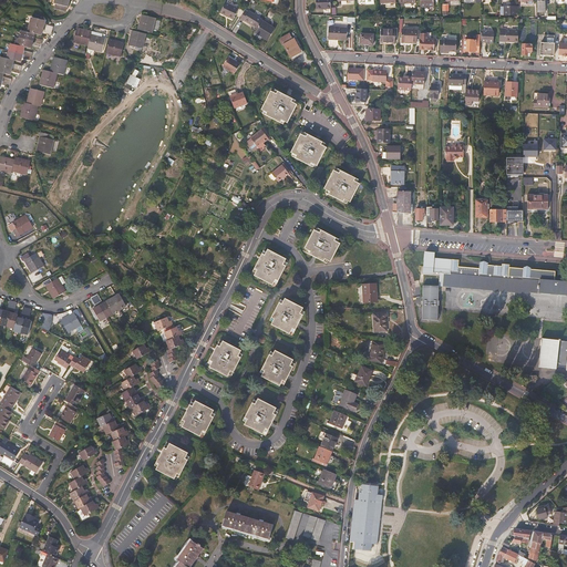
[(68,8),(70,0),(55,0),(54,3),(57,4),(55,9),(66,12),(68,8)]
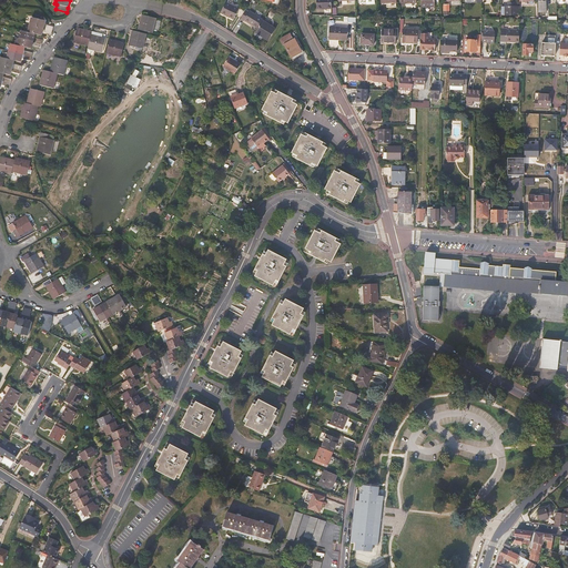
[(332,9),(331,0),(316,0),(317,10),(332,9)]
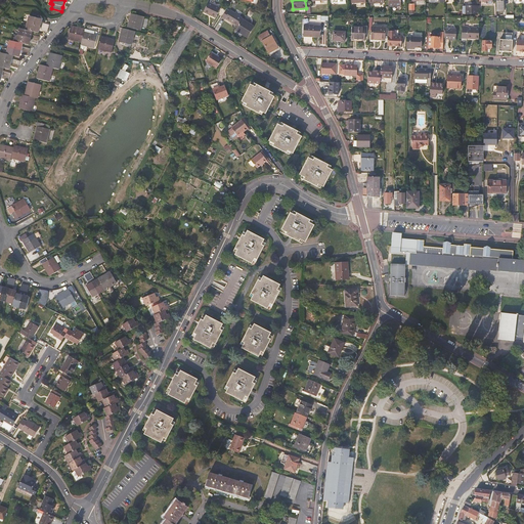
[(504,12),(504,0),(495,0),(496,11),(504,12)]
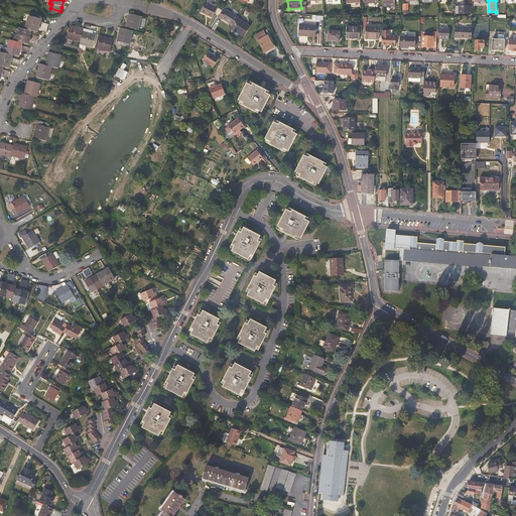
[(201,12),(213,18),(218,8),(205,2),(201,12)]
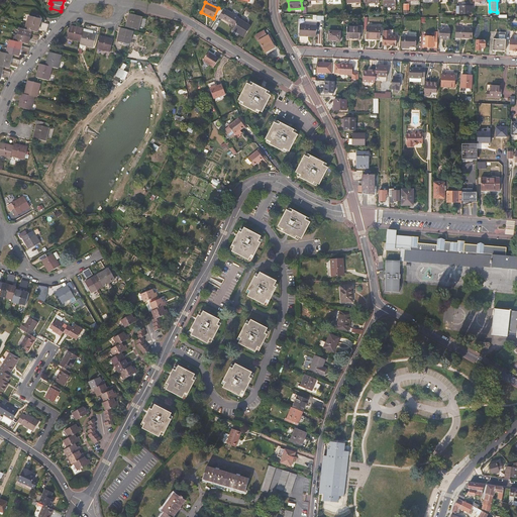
[(234,27),(239,18),(225,10),(220,18),(234,27)]
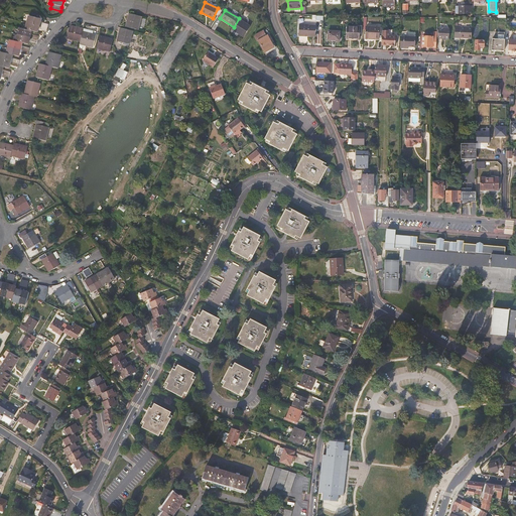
[(142,17),(130,14),(126,27),(138,30),(142,17)]
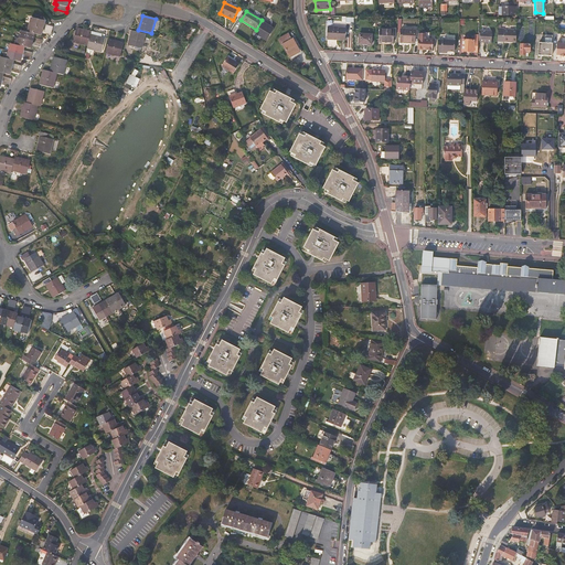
[(43,29),(45,21),(32,18),(30,25),(43,29)]
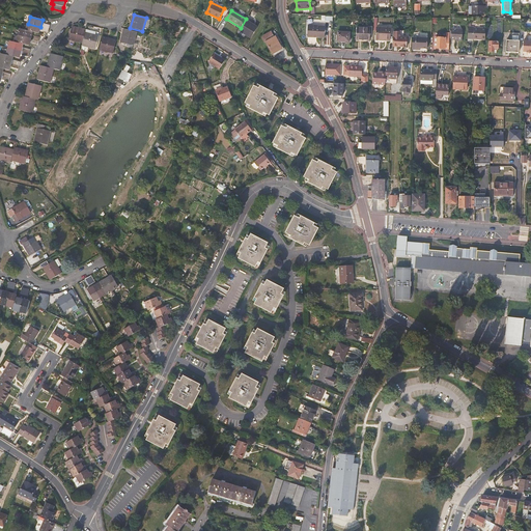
[(246,34),(251,37),(257,26),(246,19),(241,28),(240,29),(246,33),(246,34)]
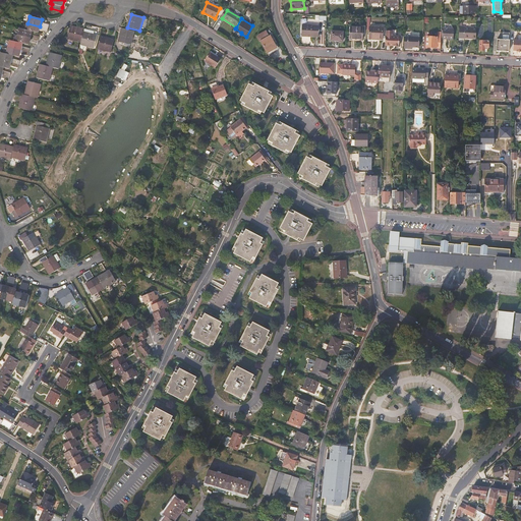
[(39,33),(40,26),(27,23),(25,30),(33,32),(39,33)]
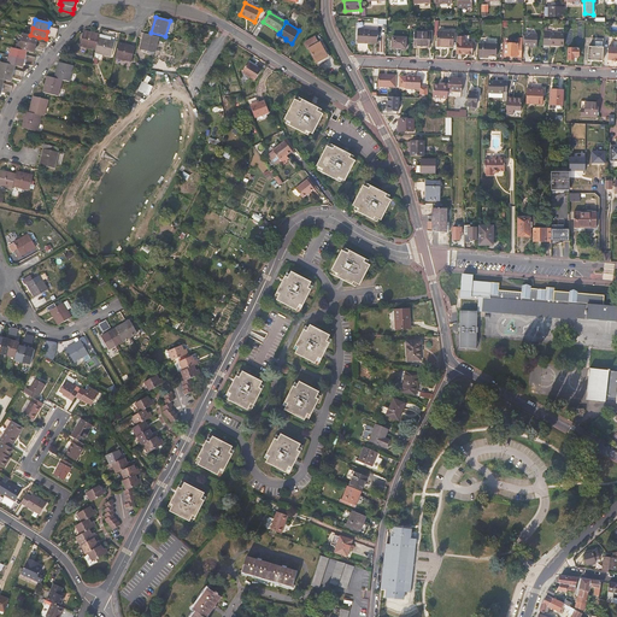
[(377,30),(358,29),(358,42),(369,42),(369,43),(377,43),(377,30)]
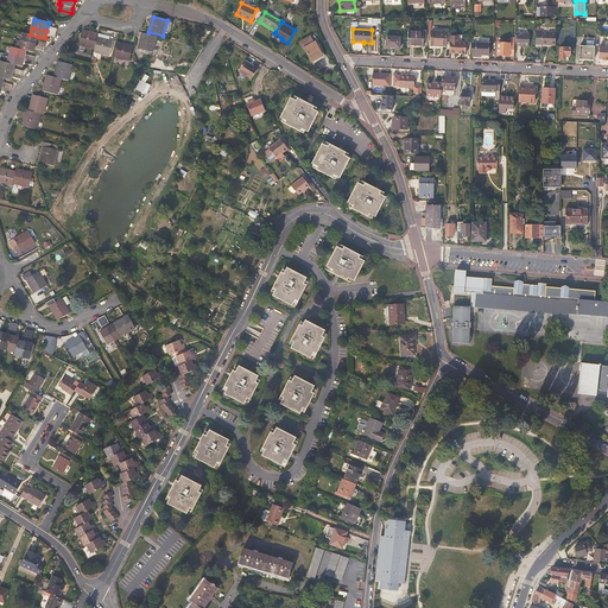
[(95,50),(99,35),(83,31),(80,45),(95,50)]
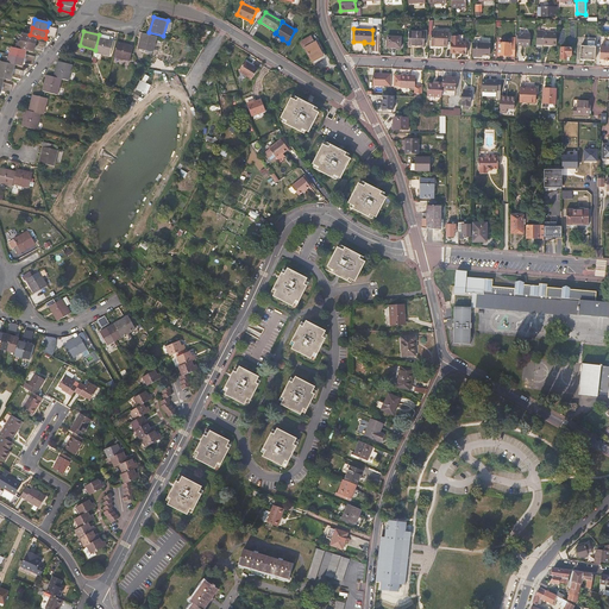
[(557,44),(557,33),(544,32),(544,31),(537,31),(537,48),(542,48),(542,44),(548,45),(548,43),(557,44)]
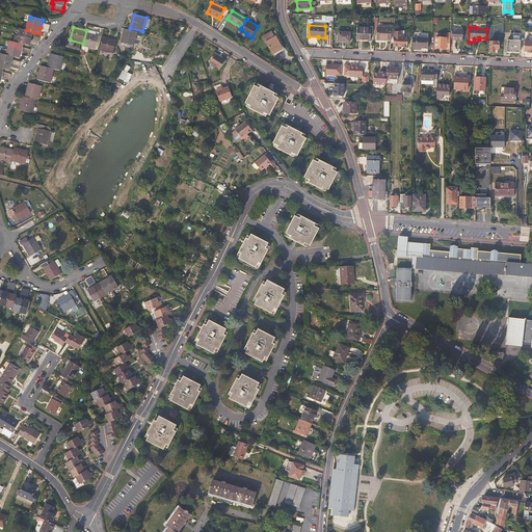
[(371,29),(357,28),(357,43),(366,43),(366,41),(371,41),(371,29)]
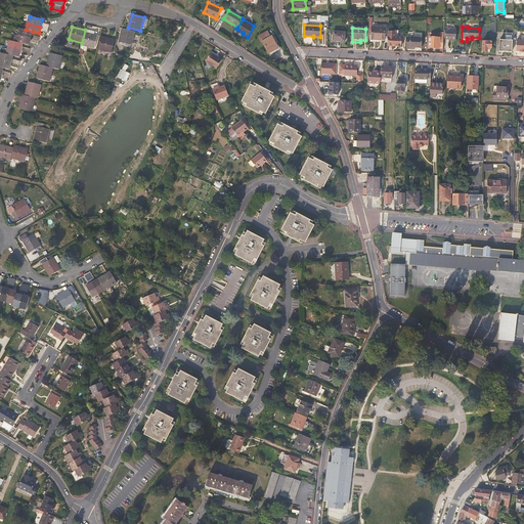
[(385,28),(372,28),(372,42),(377,42),(377,40),(385,40),(385,28)]
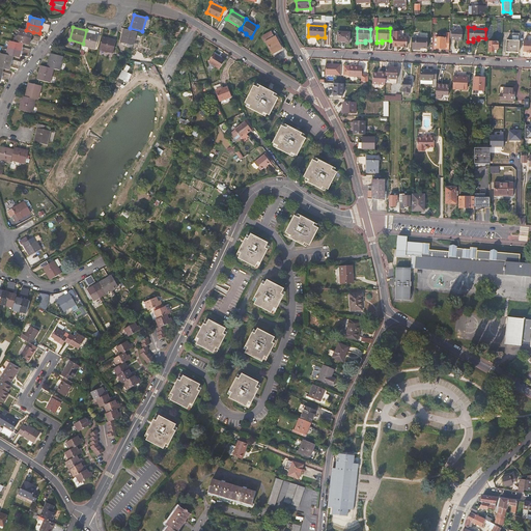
[(31,39),(33,32),(26,30),(20,29),(18,36),(31,39)]
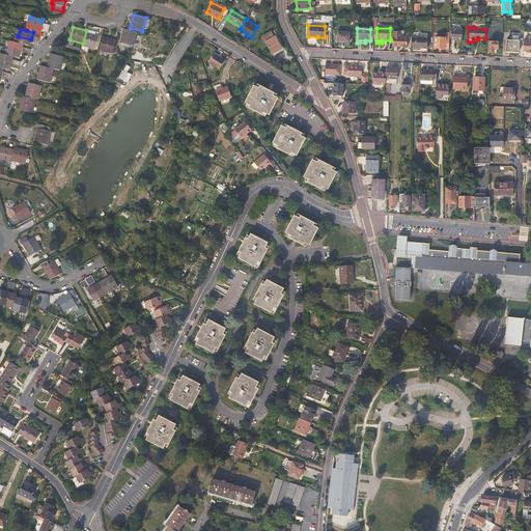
[(134,47),(137,32),(124,29),(120,43),(134,47)]
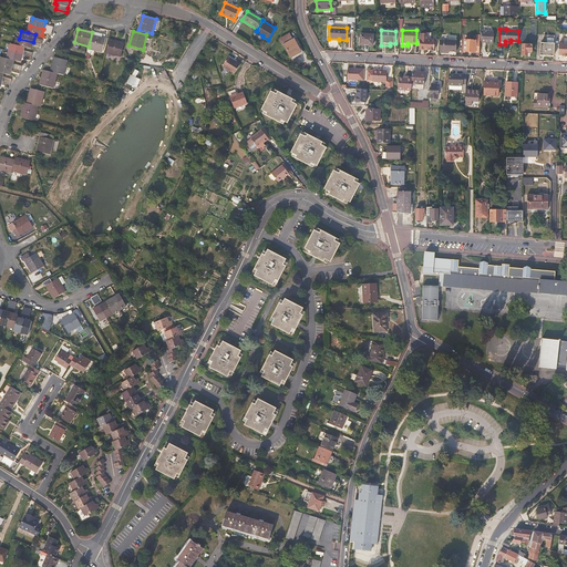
[(494,32),(483,31),(482,42),(493,43),(494,32)]
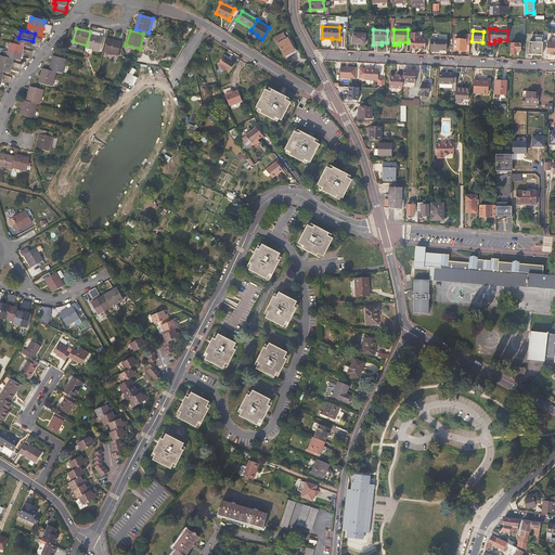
[(101,51),(104,38),(100,37),(101,35),(90,31),(87,46),(86,48),(101,51)]
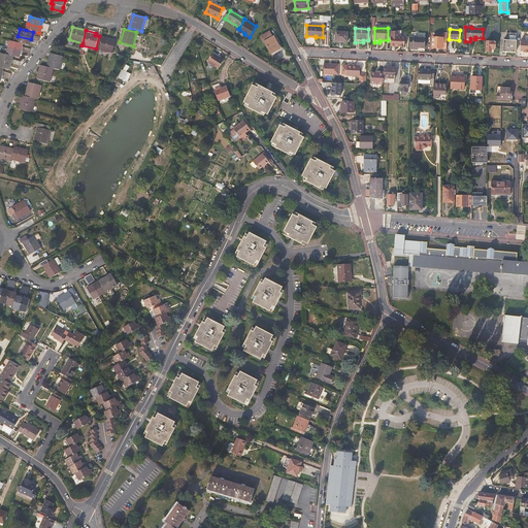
[(265,40),(270,53),(279,48),(274,36),(273,37),(271,31),(263,34),(261,36),(263,41),(265,40)]
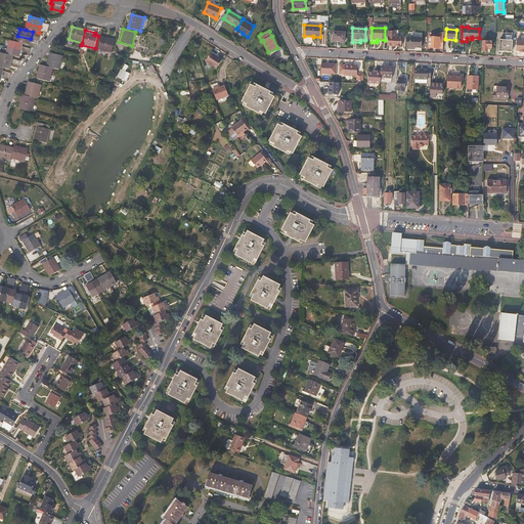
[(345,33),(333,32),(333,41),(345,42),(345,33)]
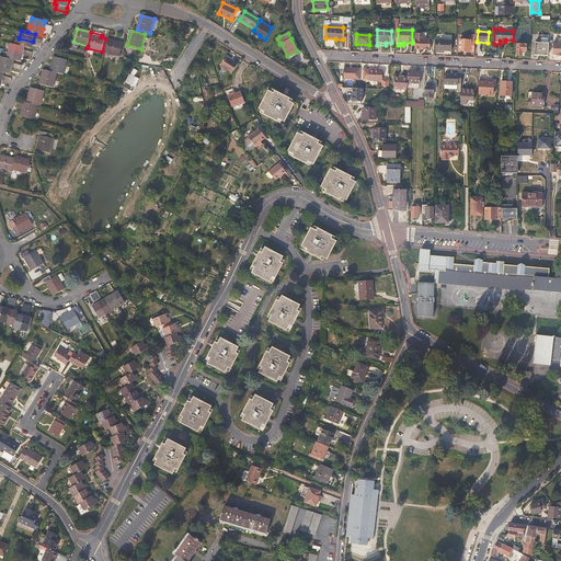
[(31,48),(33,42),(19,38),(18,45),(24,47),(31,48)]
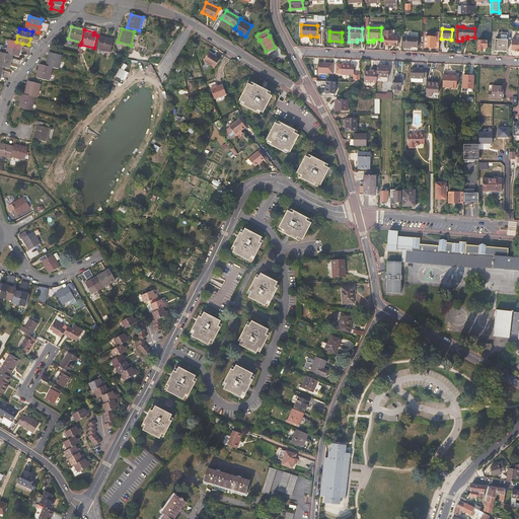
[(398,47),(398,38),(393,38),(393,36),(389,35),(388,46),(393,46),(392,47),(398,47)]
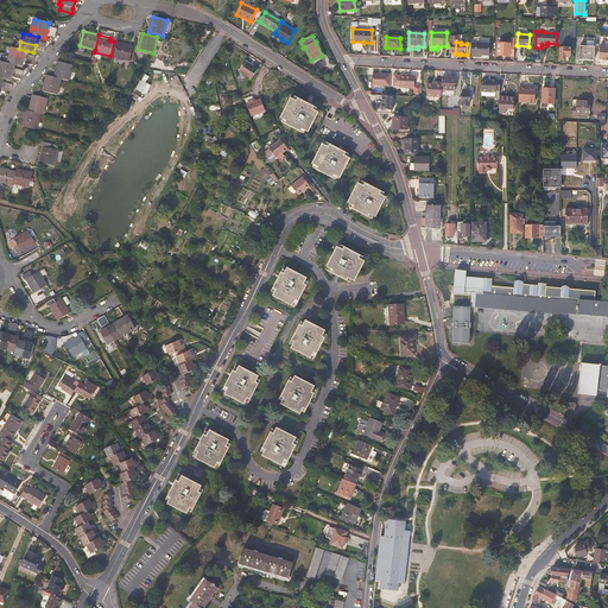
[(133,48),(118,43),(114,57),(130,62),(133,48)]
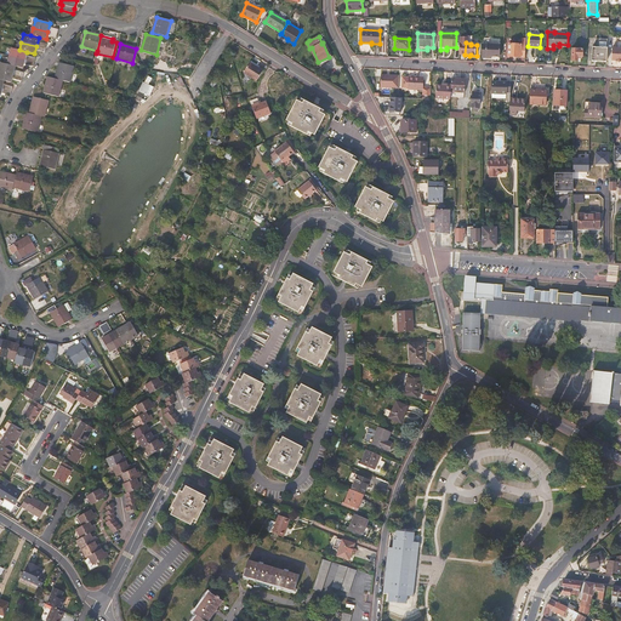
[(525,57),(525,45),(508,44),(508,56),(525,57)]
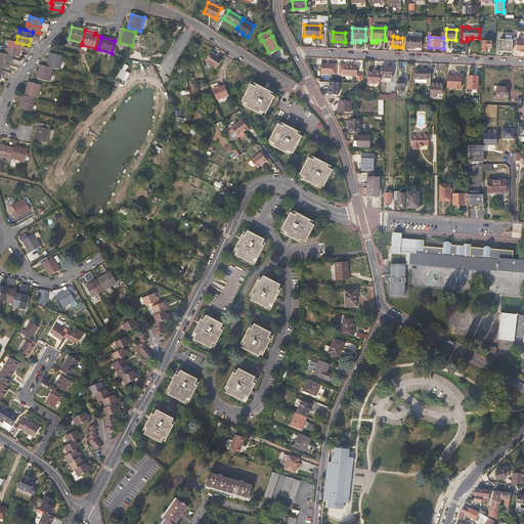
[(423,38),(406,38),(406,47),(415,48),(422,48),(423,38)]
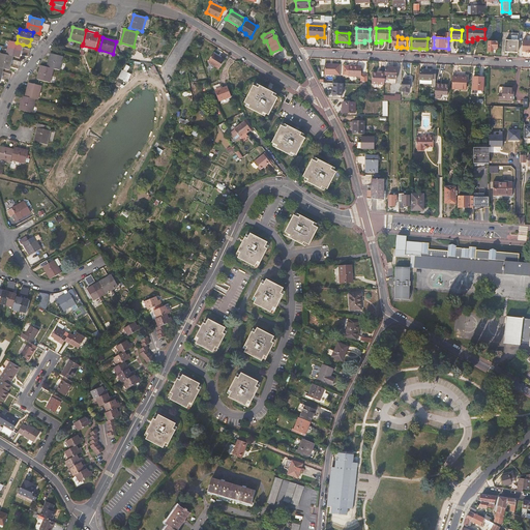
[(518,53),(519,40),(505,40),(505,52),(518,53)]
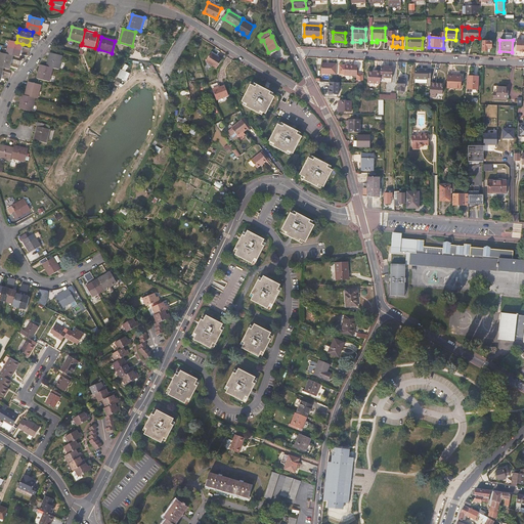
[(22,51),(23,44),(16,42),(10,41),(8,48),(22,51)]
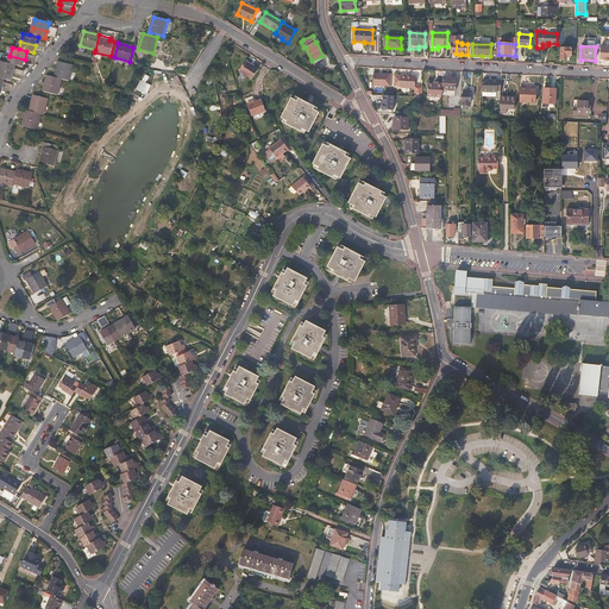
[(571,49),(562,48),(560,60),(567,60),(567,56),(571,56),(571,49)]
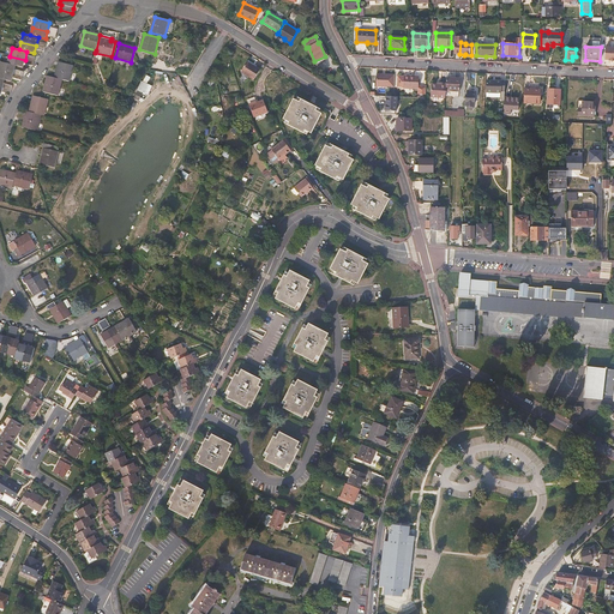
[(23,67),(25,60),(10,56),(7,64),(16,66),(23,67)]
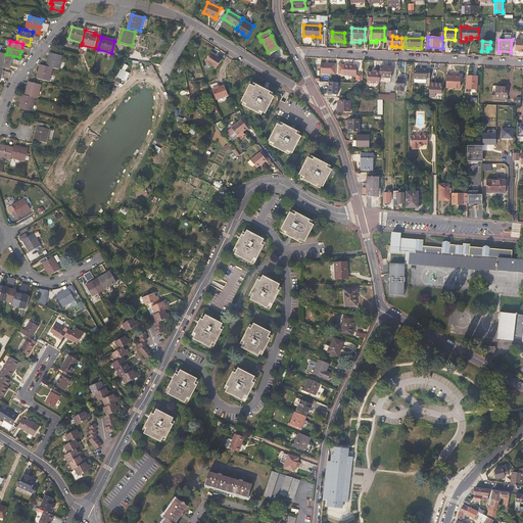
[(0,59),(11,63),(13,56),(6,54),(0,53),(0,59)]
